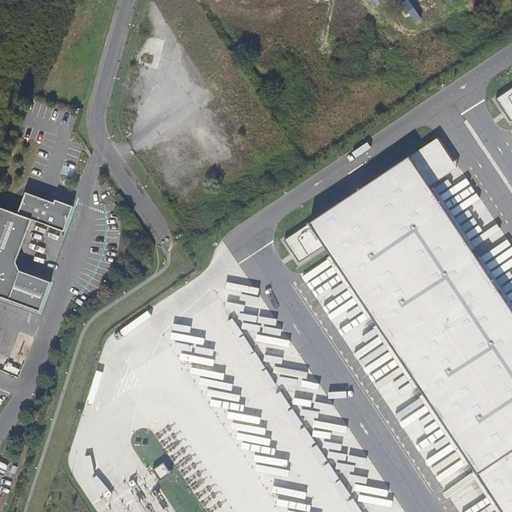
[(511,511),(511,88),(495,100),(510,122),(511,120),(511,309),(410,157),(284,241),(299,263),(324,247),(500,511),(511,511)]
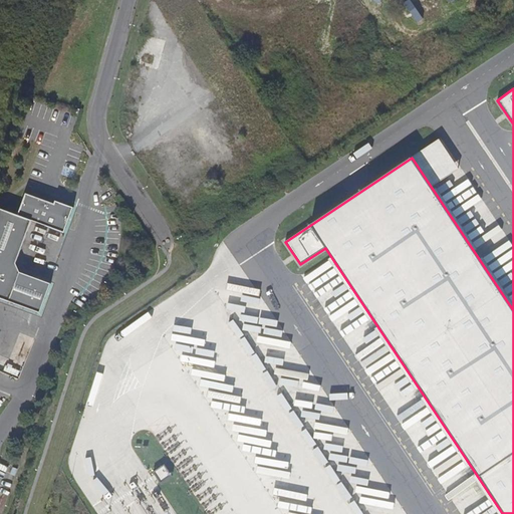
[(18,216),(0,208),(0,298),(39,312),(51,282),(19,271),(15,261),(30,220),(63,232),(72,207),(60,203),(59,206),(26,194),(18,216)]
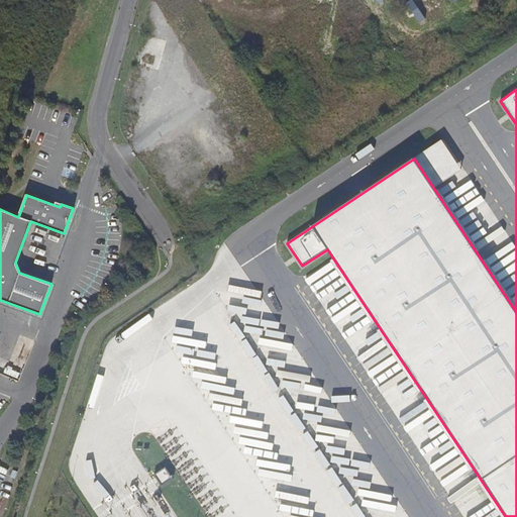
[(402,516),(297,345),(273,331),(268,330),(264,322),(255,351),(262,352),(282,386),(283,386),(343,484),(351,486),(349,493),(352,495),(358,505),(366,507),(364,514),(369,516),(402,516)]
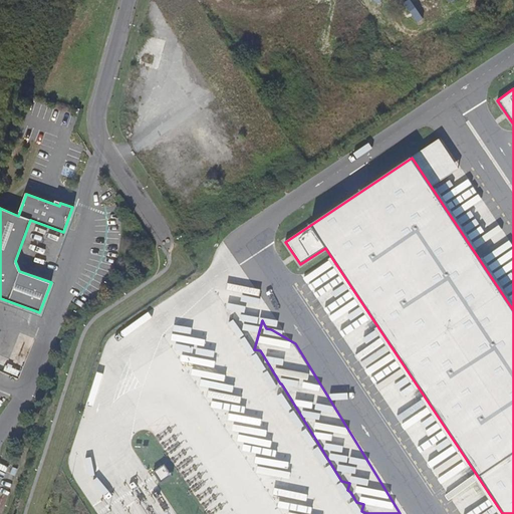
[(161,478),(171,472),(164,462),(154,469),(161,478)]
